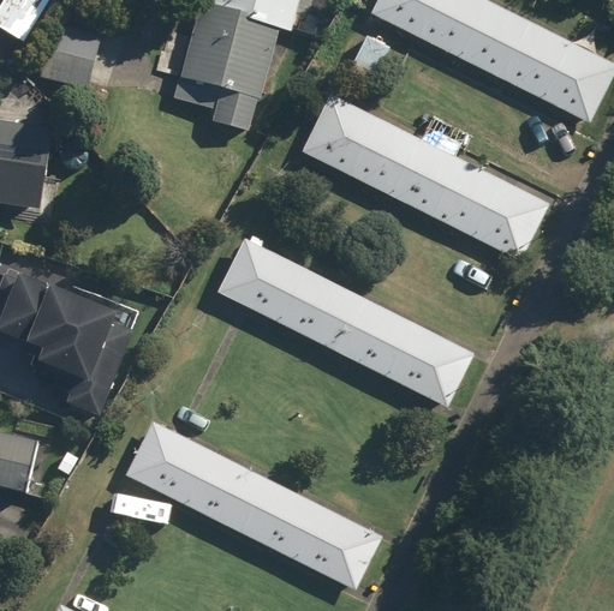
[(3,0),(0,5),(0,25),(24,41),(48,0),(3,0)]
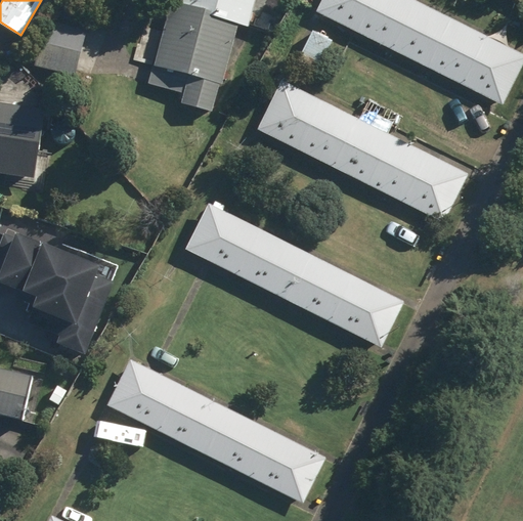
[(178,0),(177,4),(181,5),(235,19),(253,24),(258,0),(178,0)]
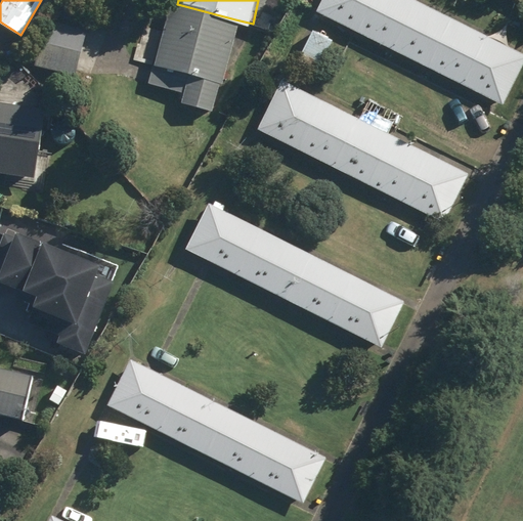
[(522,53),(412,0),(322,0),(316,12),(503,103),(522,61),(522,53)]
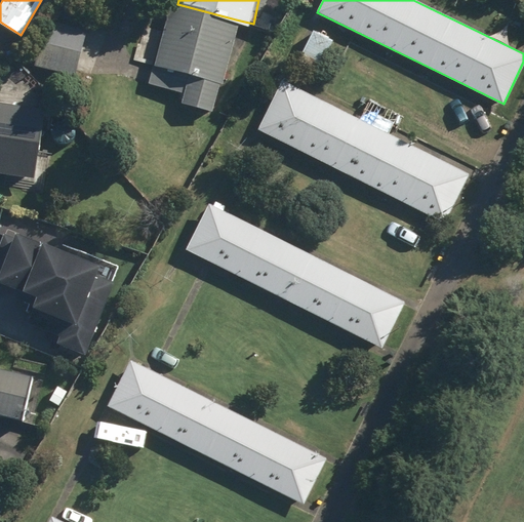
[(236,19),(182,5),(177,4),(170,2),(150,83),(180,90),(178,103),(212,111),(236,19)]
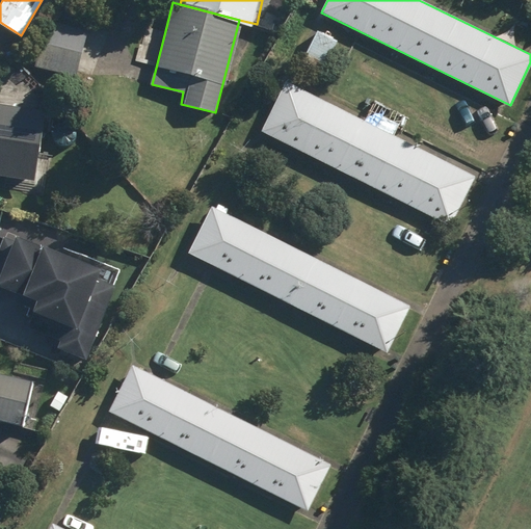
[(88,29),(46,19),(34,65),(76,76),(88,29)]
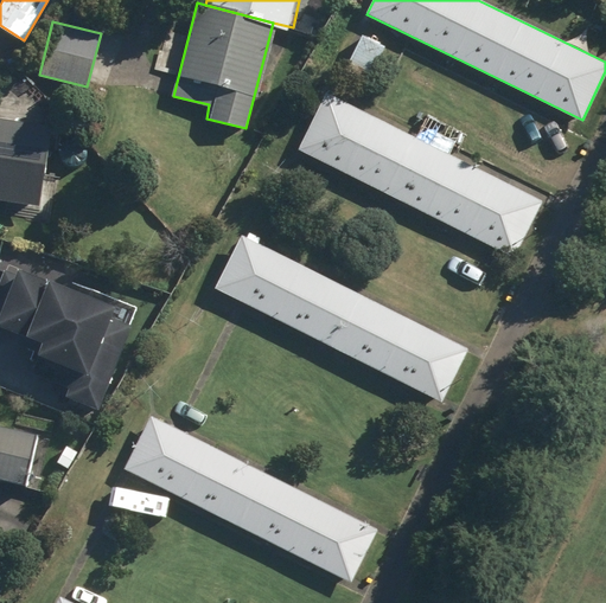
[(386,46),(363,32),(340,68),(363,82),(386,46)]
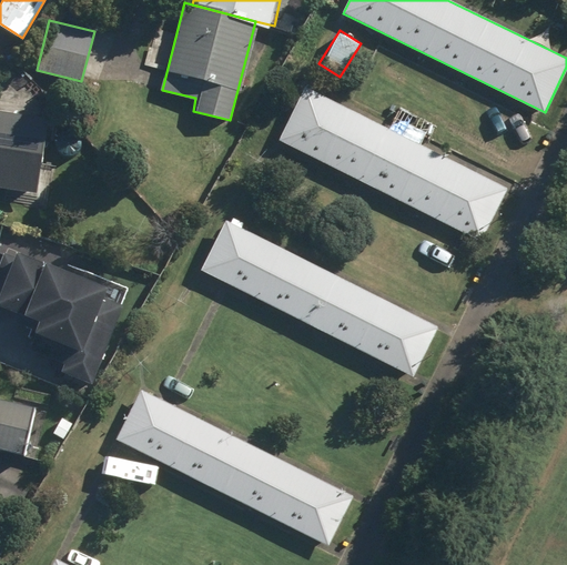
[(279,140),(482,240),(508,188),(305,87),(279,140)]
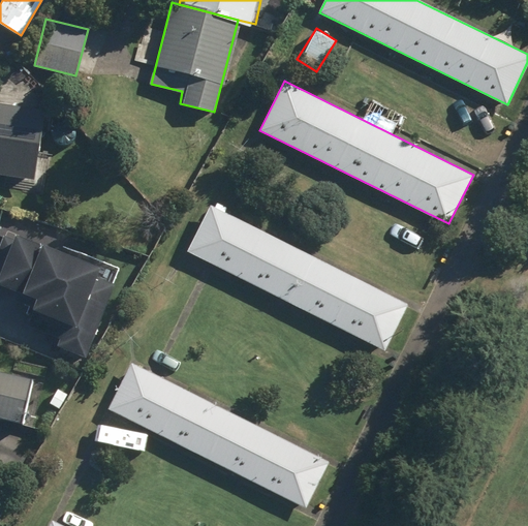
[(42,111),(0,102),(0,176),(31,182),(42,111)]
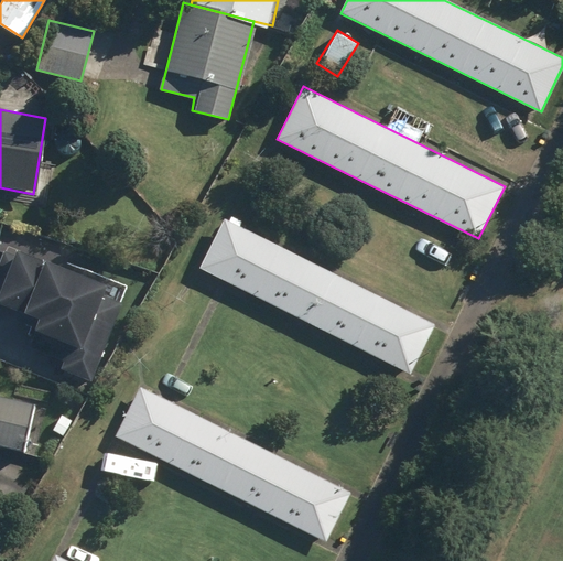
[(434,324),(224,218),(199,268),(410,373),(434,324)]
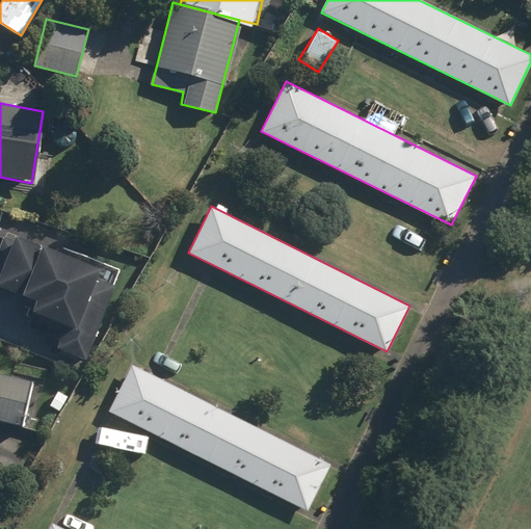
[(97,274),(2,234),(0,238),(0,290),(31,303),(22,325),(84,352),(109,295),(91,287),(97,274)]
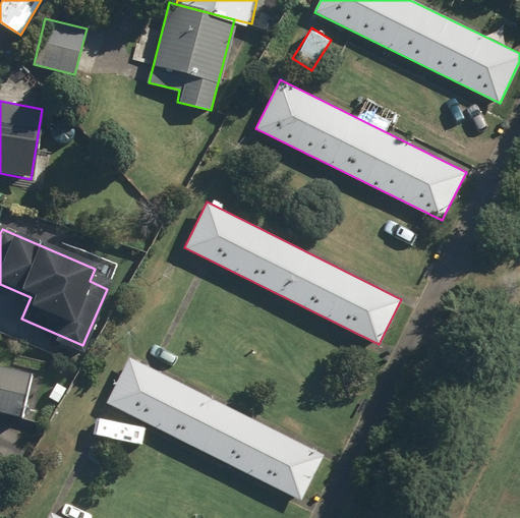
[(130,354),(106,400),(301,502),(326,456),(130,354)]
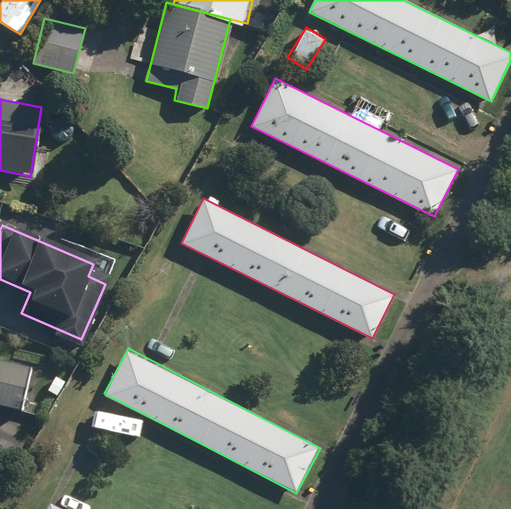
[(33,373),(0,364),(0,410),(21,416),(33,373)]
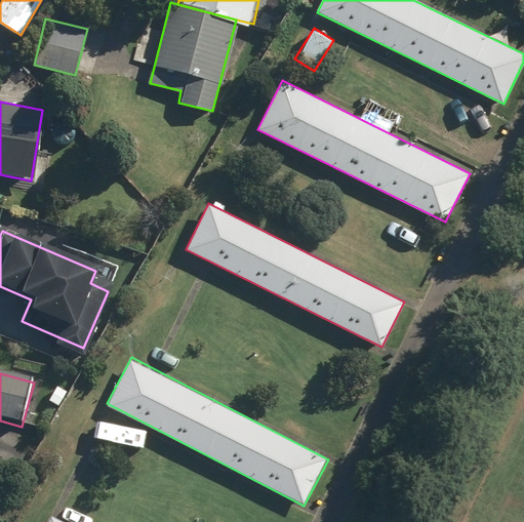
All buildings are outlined.
